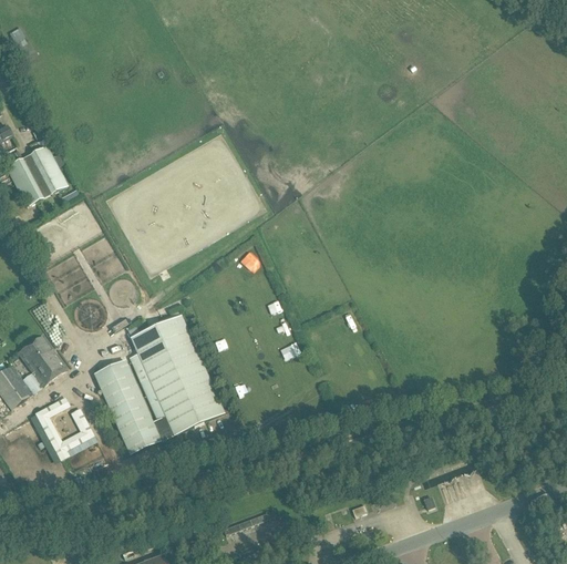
[(0,141),(3,140),(7,145),(13,141),(10,135),(12,134),(1,113),(0,113),(0,141)]
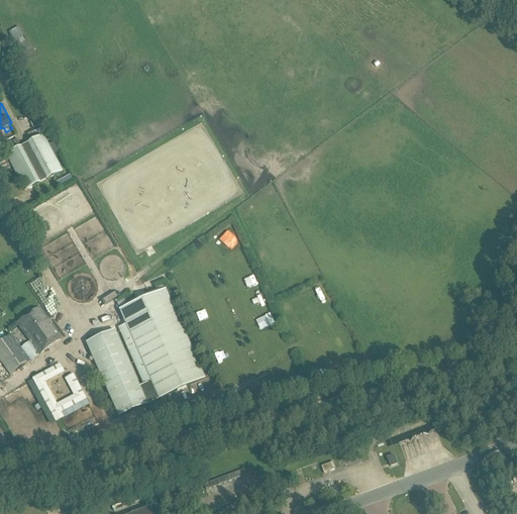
[(35,118),(30,120),(34,127),(38,124),(35,118)]
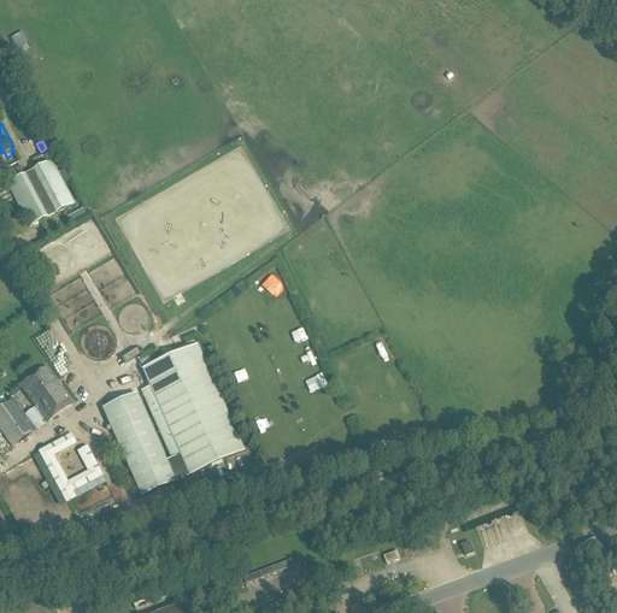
[(51,158),(7,182),(29,224),(74,201),(51,158)]
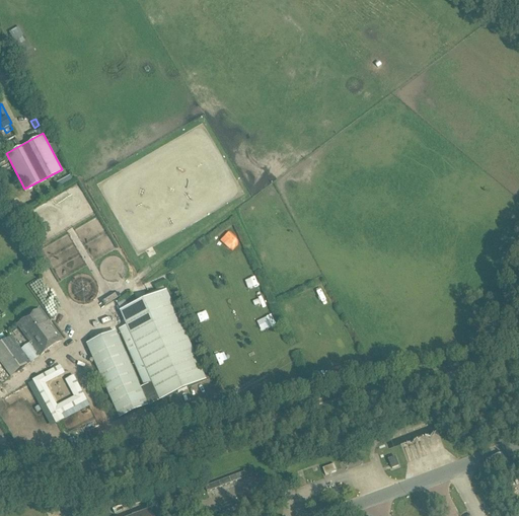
[(221,224),(218,235),(228,238),(232,228),(221,224)]
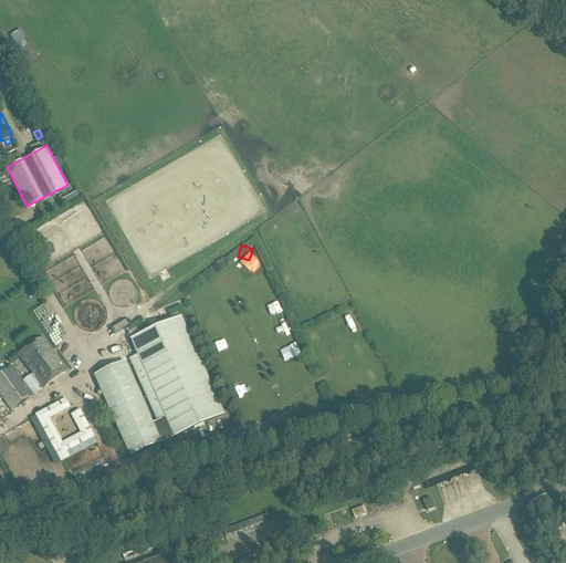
[(223,261),(212,268),(218,278),(229,270),(223,261)]
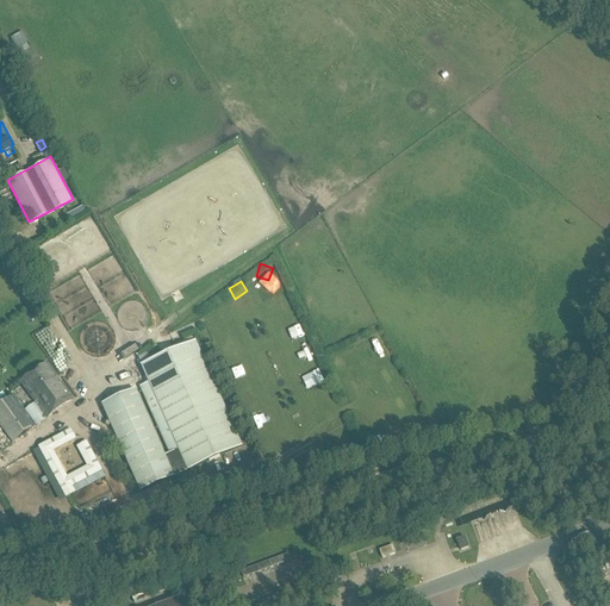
[(269,291),(275,303),(287,298),(281,286),(269,291)]
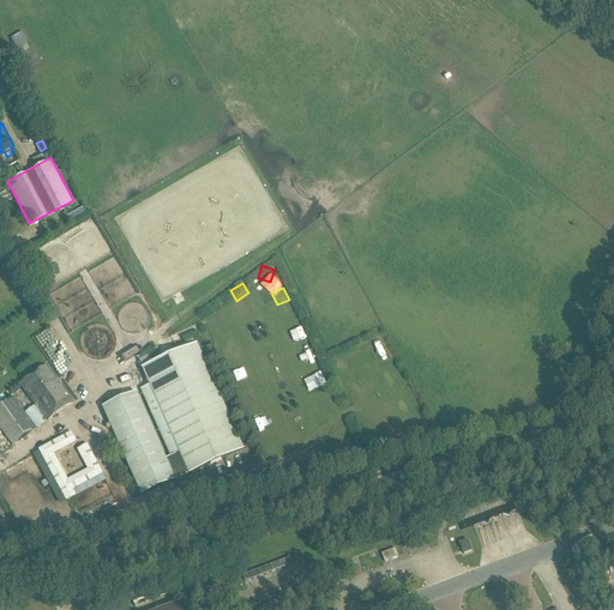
[(76,302),(70,305),(72,314),(79,310),(76,302)]
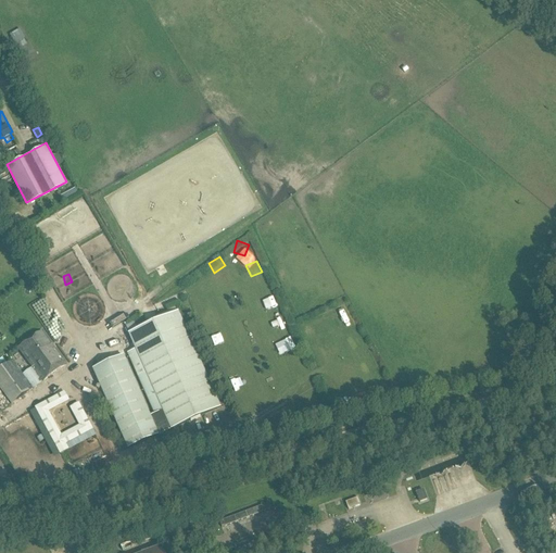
[(256,290),(261,300),(272,296),(266,286),(256,290)]
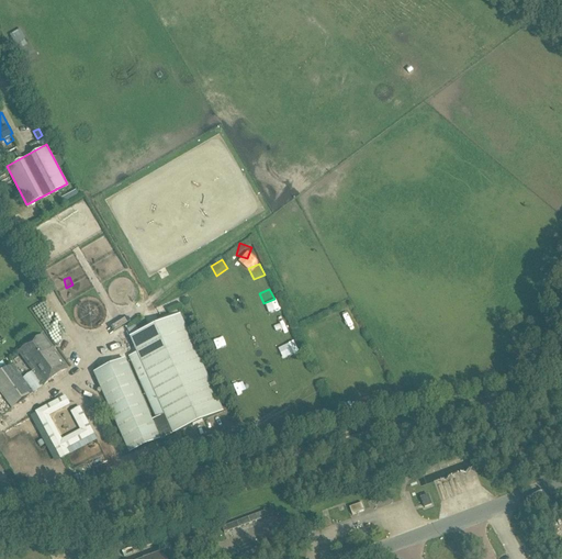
[(346,306),(336,311),(340,321),(350,316),(346,306)]
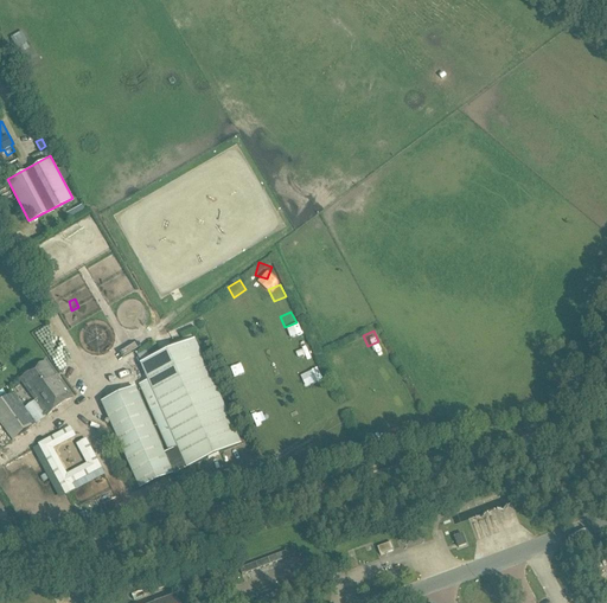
[(304,335),(292,341),(296,351),(308,346),(304,335)]
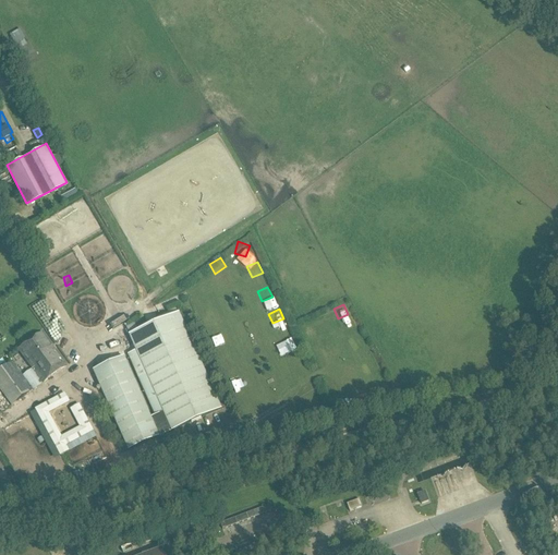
[(123,356),(94,369),(129,446),(159,433),(171,427),(221,405),(178,311),(130,333),(129,333),(135,349),(128,352),(155,412),(150,414),(123,356)]
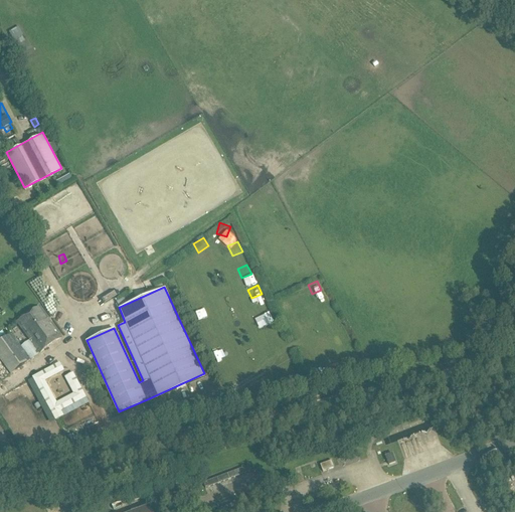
[(11,331),(0,338),(0,363),(3,367),(2,368),(3,369),(4,368),(8,373),(60,335),(39,305),(17,321),(29,337),(20,343),(11,331)]
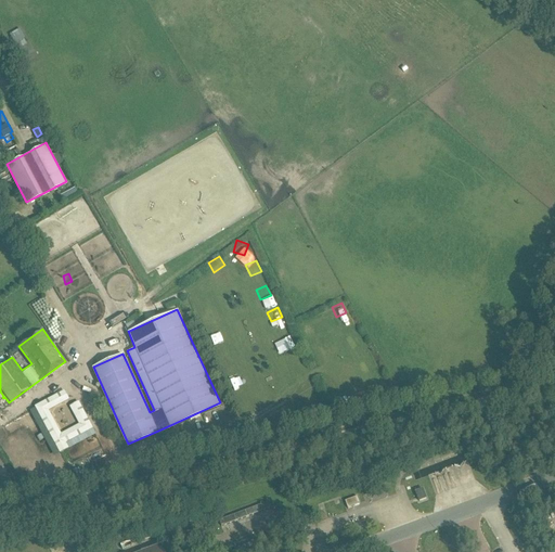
[(280,341),(291,338),(288,330),(278,331),(280,341)]
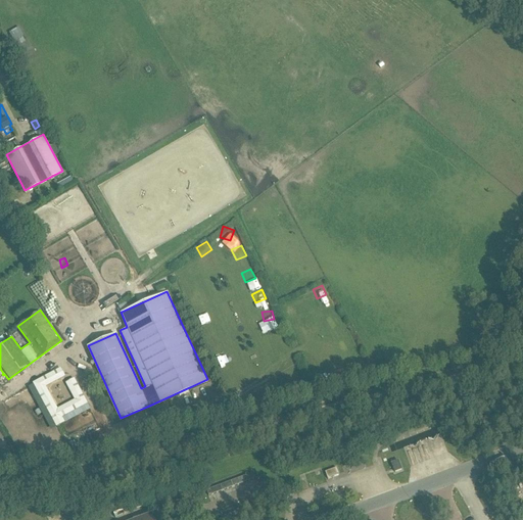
[(206,338),(216,334),(212,326),(203,330),(206,338)]
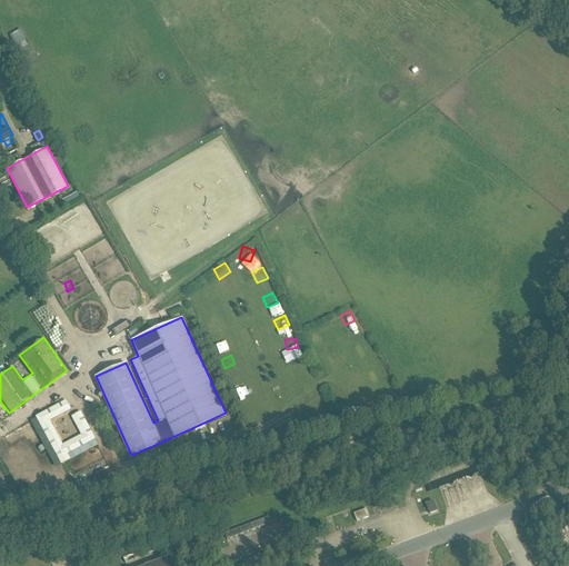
[(303,358),(293,364),(298,374),(309,369),(303,358)]
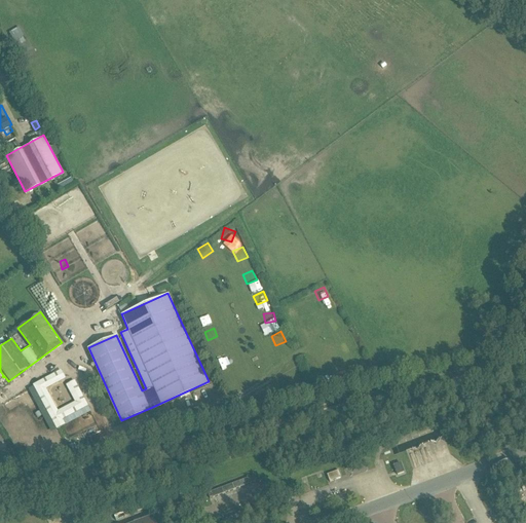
[(291,352),(282,355),(284,365),(293,363),(291,352)]
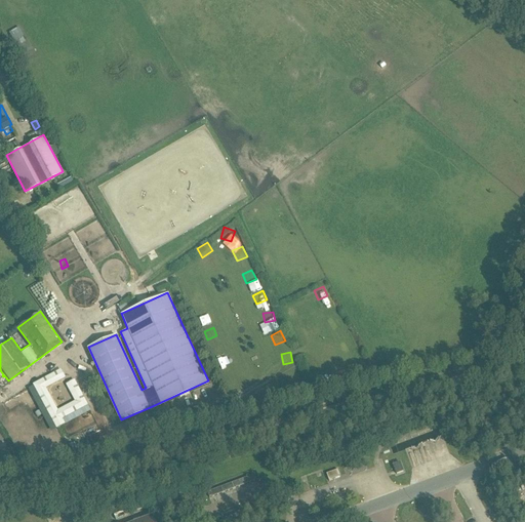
[(312,366),(314,373),(323,370),(321,363),(312,366)]
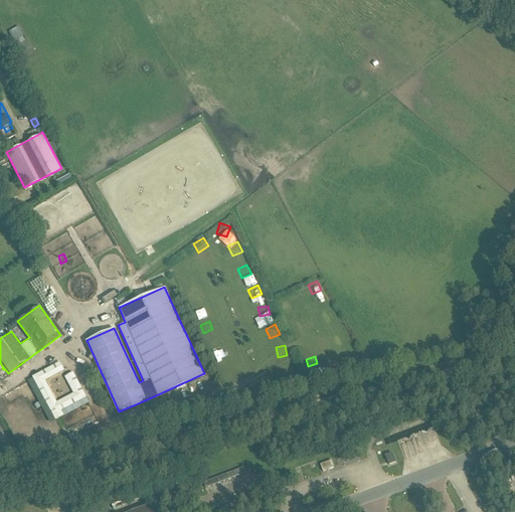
[(61,359),(34,374),(58,416),(63,413),(60,408),(88,393),(73,369),(68,372),(78,391),(57,402),(42,376),(64,364),(61,359)]
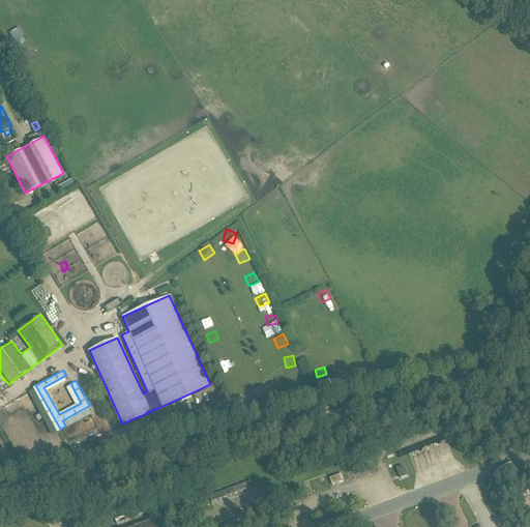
[(292,377),(294,384),(302,381),(300,375),(292,377)]
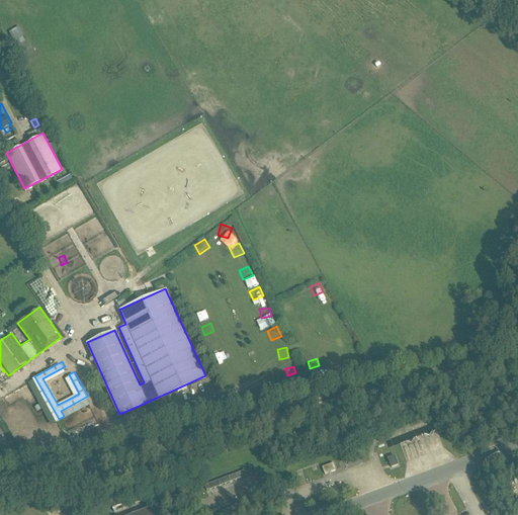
[(266,374),(257,375),(259,384),(268,383),(266,374)]
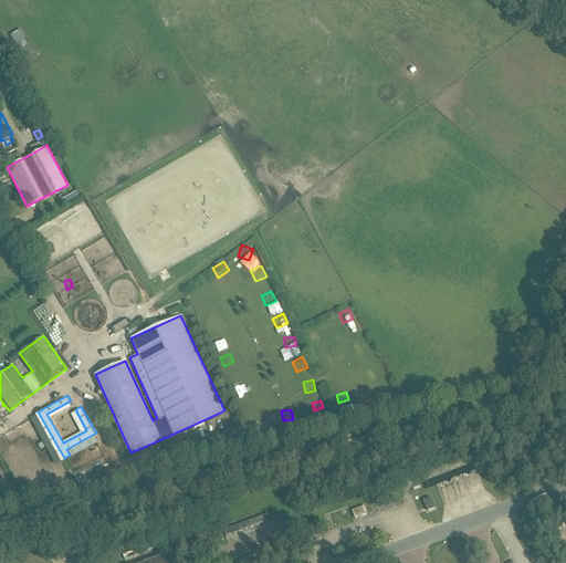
[(349,509),(363,504),(359,497),(347,501),(349,509)]
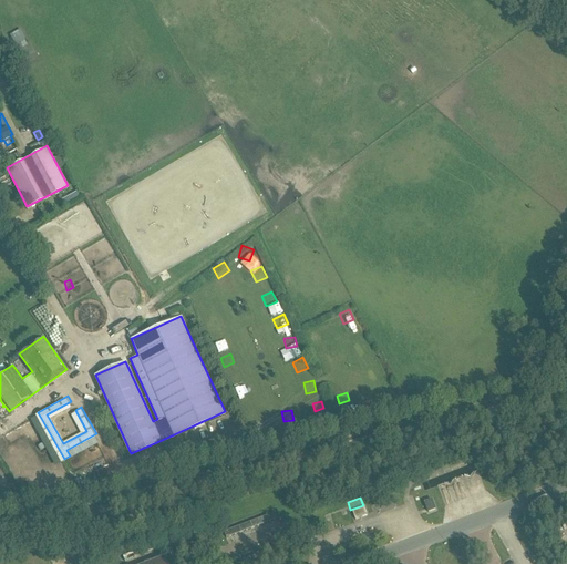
[(432,498),(424,500),(429,509),(435,506),(432,498)]
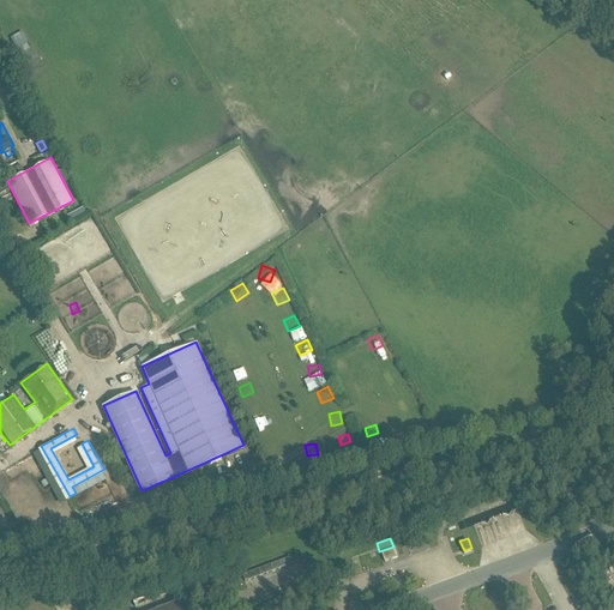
[(395,547),(381,551),(385,560),(389,559),(390,560),(392,559),(391,557),(398,555),(395,547)]
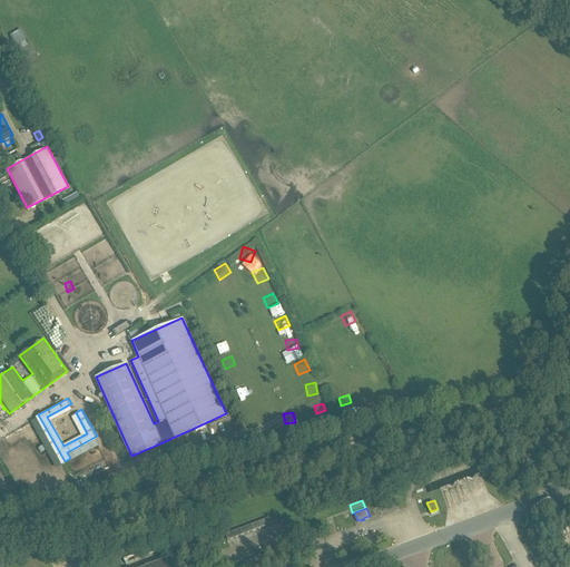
[(274,514),(225,533),(227,538),(277,519),(276,519),(279,518),(278,516),(275,517),(274,514)]
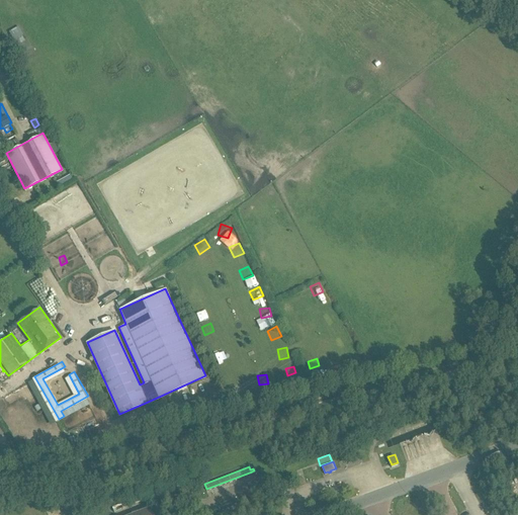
[(72,506),(81,502),(76,493),(68,497),(72,506)]
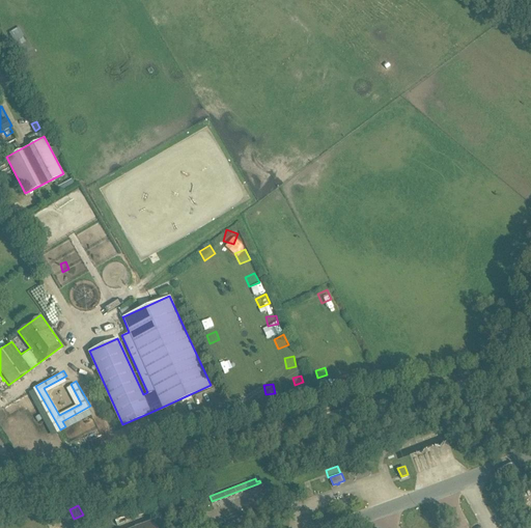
[(191,525),(187,518),(180,521),(185,527),(191,525)]
